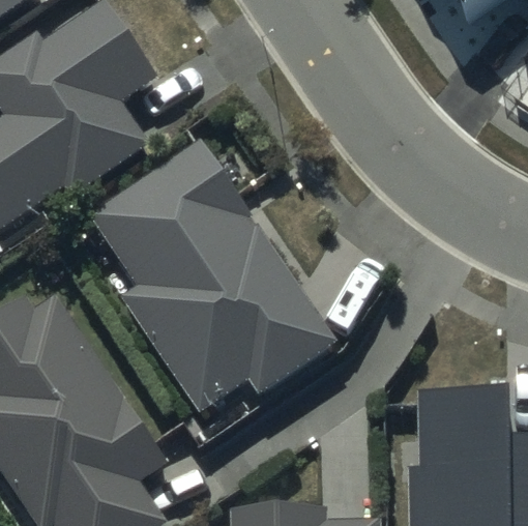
[(0,17),(23,0),(0,0),(0,17)]
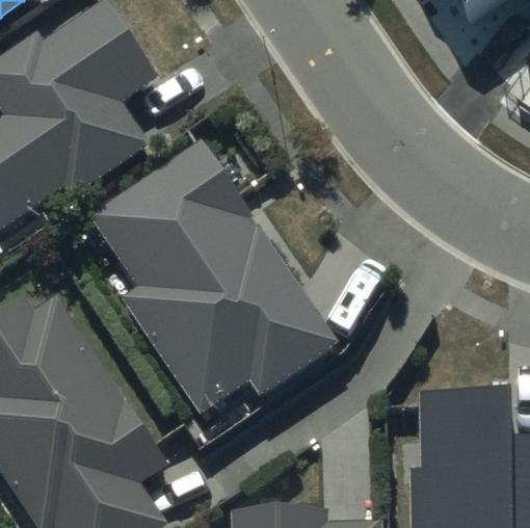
[(0,230),(64,186),(73,198),(150,146),(121,101),(159,76),(107,0),(103,0),(45,41),(36,28),(0,53),(0,107),(4,113),(0,116),(0,230)]
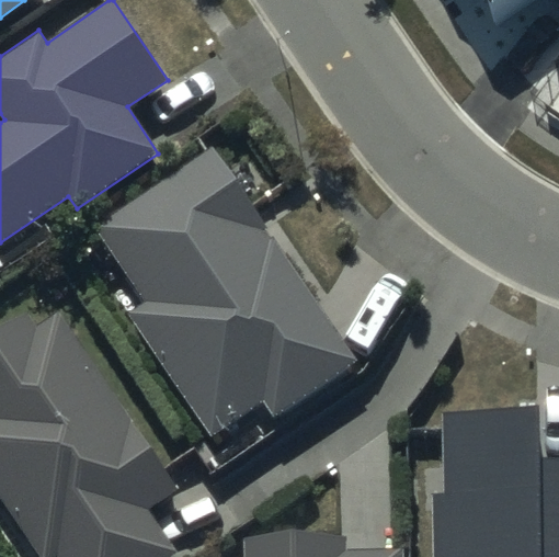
[(481,0),(495,21),(526,0),(481,0)]
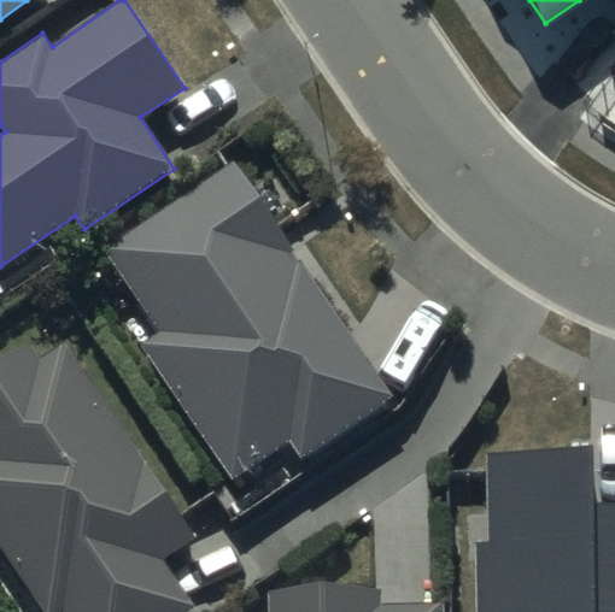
[(230,162),(106,248),(162,330),(139,346),(232,480),(291,440),(302,457),(391,394),(230,162)]
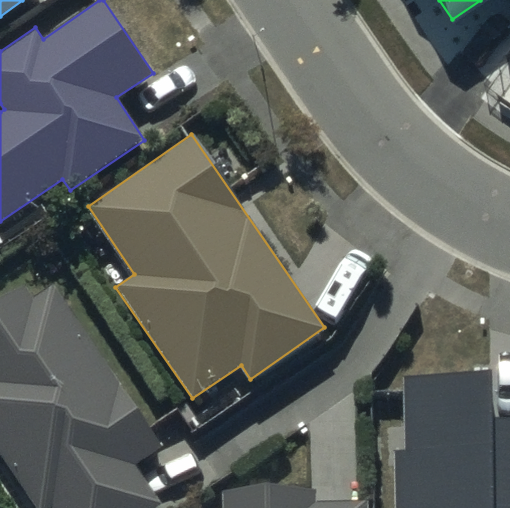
[(160,445),(52,285),(34,297),(23,282),(0,298),(0,452),(37,507),(47,507),(51,506),(52,507),(156,507),(164,503),(136,461),(160,445)]
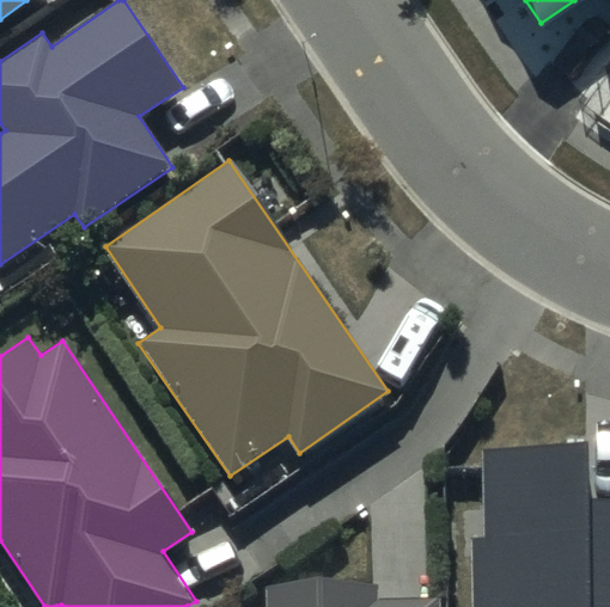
[(589,443),(482,445),(483,539),(469,539),(470,606),(609,606),(609,502),(590,502),(589,443)]
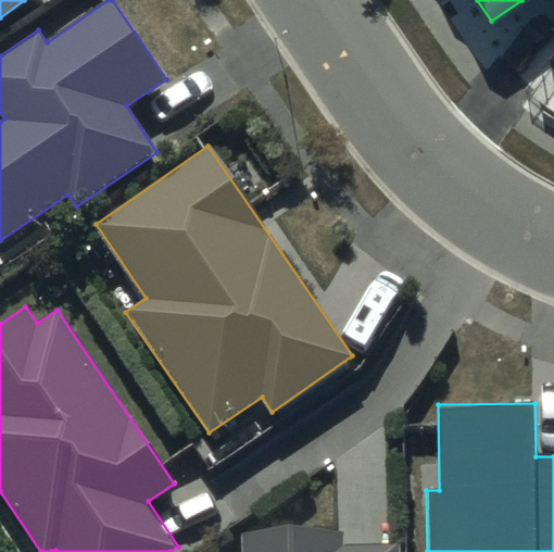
[(400,551),(401,546),(343,547),(343,530),(242,532),(242,551),(400,551)]
